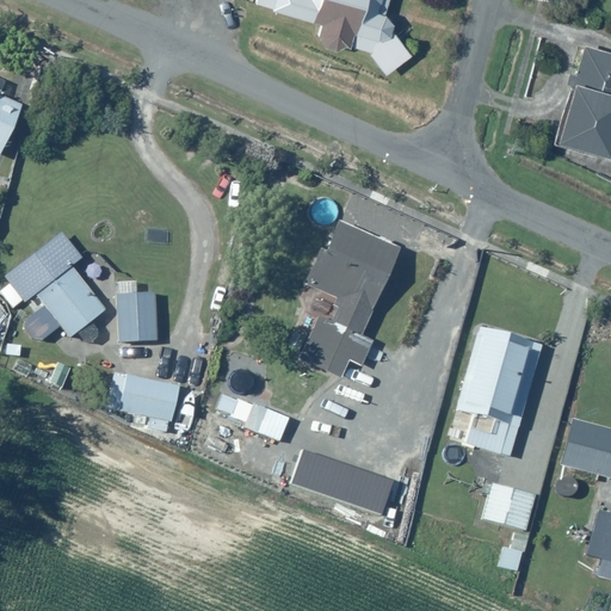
[(254,0),(254,2),(318,22),(316,26),(322,43),(335,47),(347,44),(369,50),(386,72),(411,51),(381,14),(383,0),(254,0)]
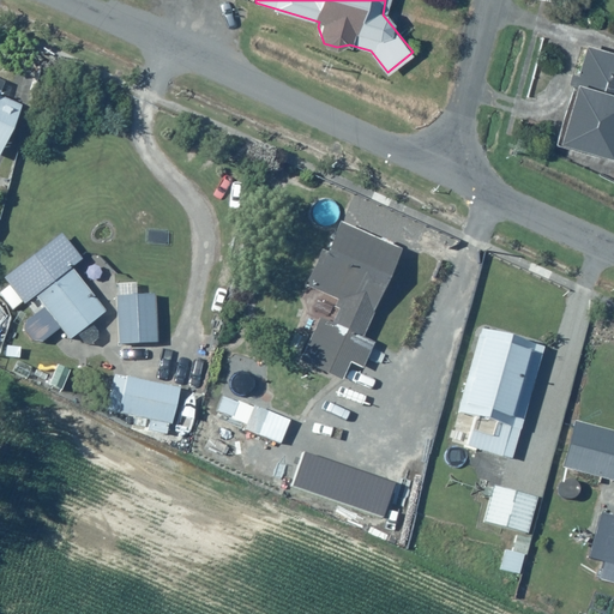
[(613,49),(584,41),(553,139),(609,157),(613,148),(613,146),(613,49)]
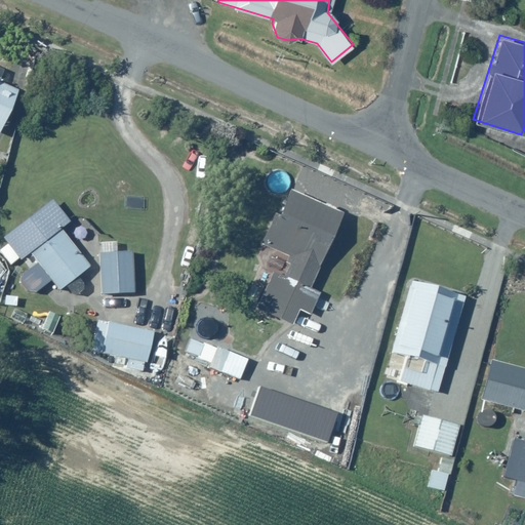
[(0,128),(16,87),(0,80),(0,76),(3,68),(0,67),(0,128)]
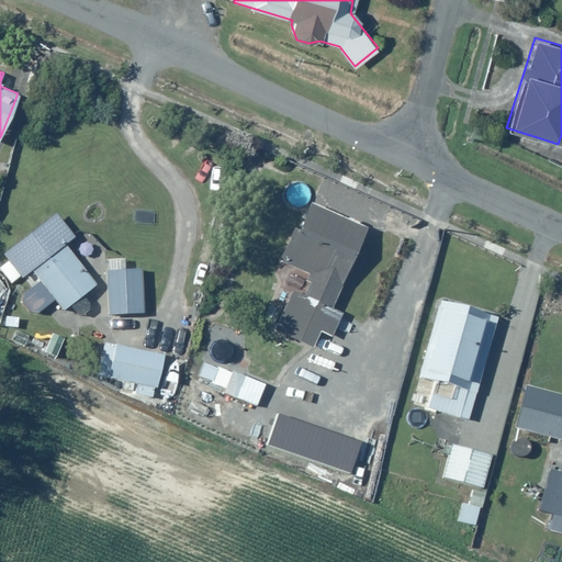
[(367,229),(306,202),(281,257),(312,271),(301,294),(293,291),(274,330),(311,348),(318,332),(333,338),(344,314),(330,308),(367,229)]
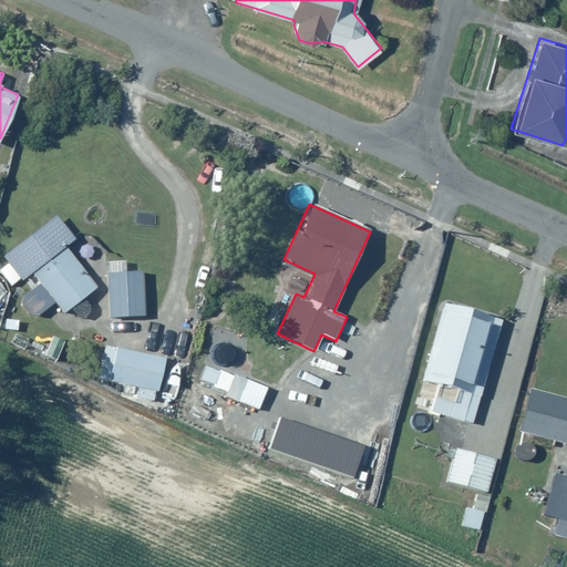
[(55,302),(62,311),(98,285),(65,245),(73,238),(54,215),(1,258),(19,280),(30,271),(38,281),(17,298),(33,319),(55,302)]
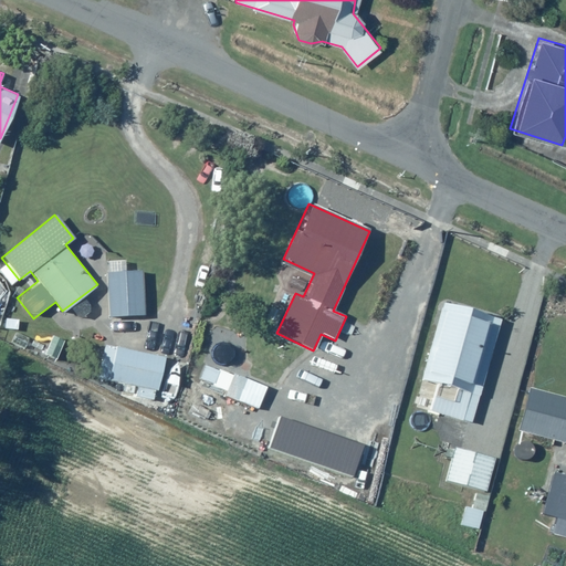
[(143,271),(107,271),(108,317),(144,316),(143,271)]
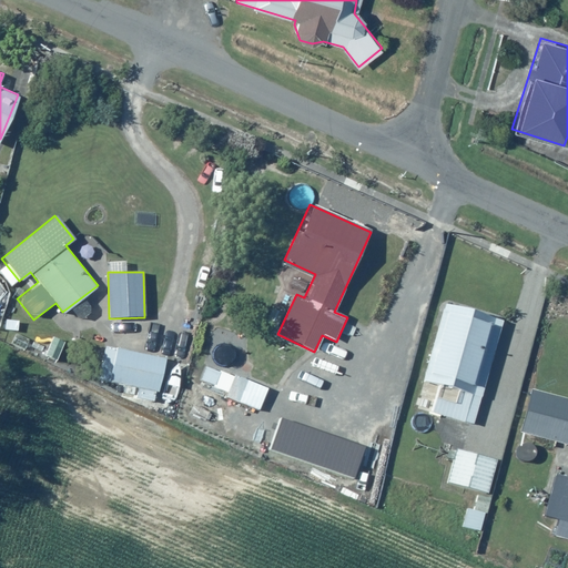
[(501,315),(443,301),(423,379),(437,383),(430,412),(474,423),(501,315)]
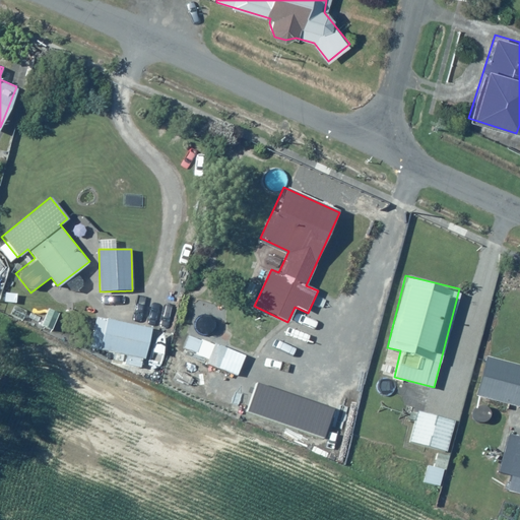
[(151,328),(95,316),(88,345),(144,358),(151,328)]
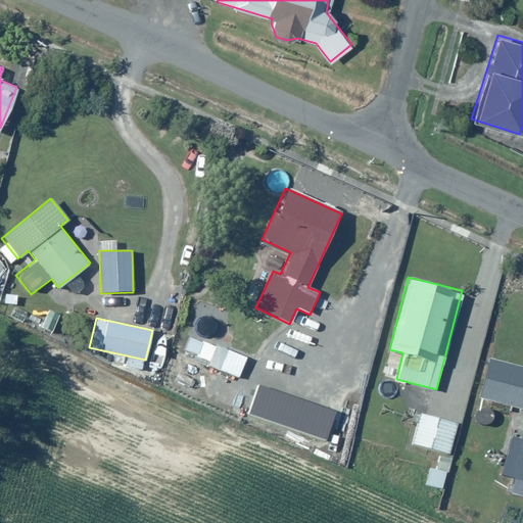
[(226,348),(190,335),(183,352),(224,368),(222,375),(238,380),(248,352),(228,344),(226,348)]
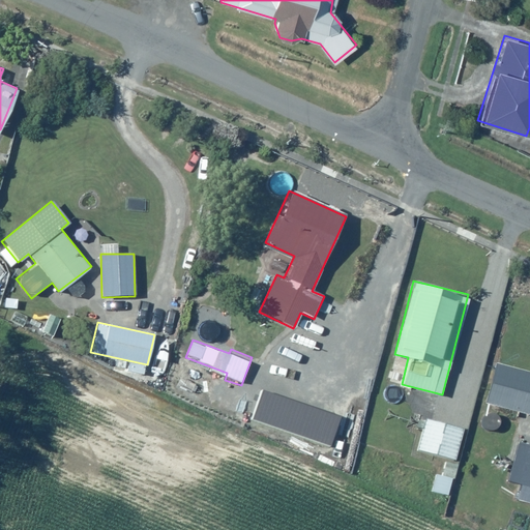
[(529,372),(497,364),(487,403),(529,413),(529,372)]
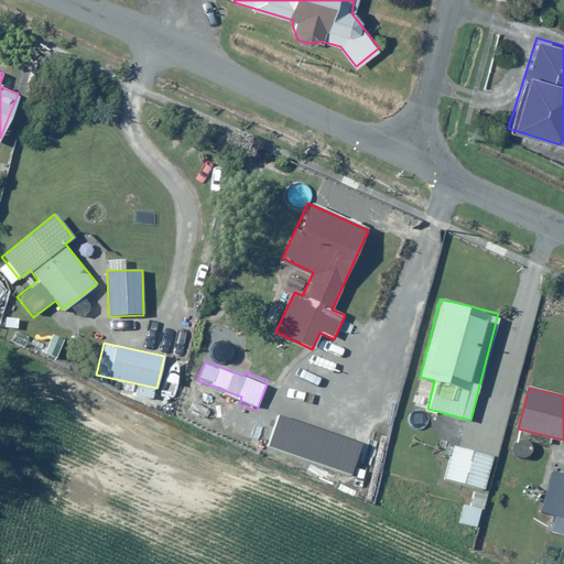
[(492,456),(456,446),(454,446),(446,477),(485,487),(492,456)]
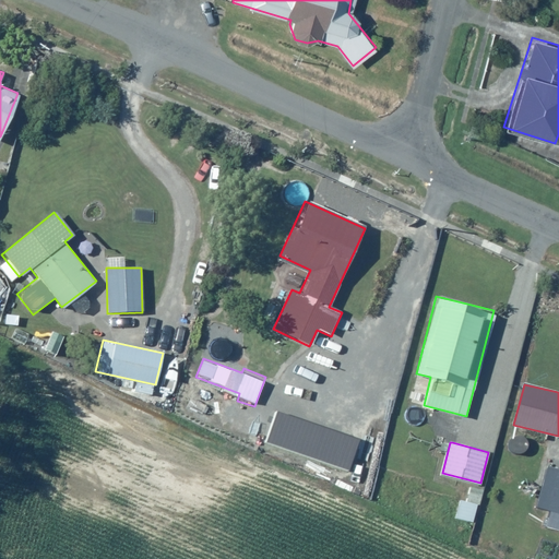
[(558,466),(545,463),(533,508),(547,511),(543,526),(558,531),(558,466)]
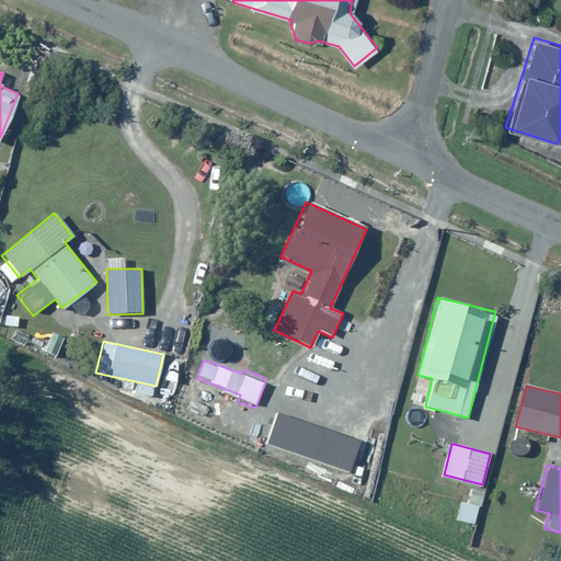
[(480,502),(460,500),(457,521),(478,523),(480,502)]
